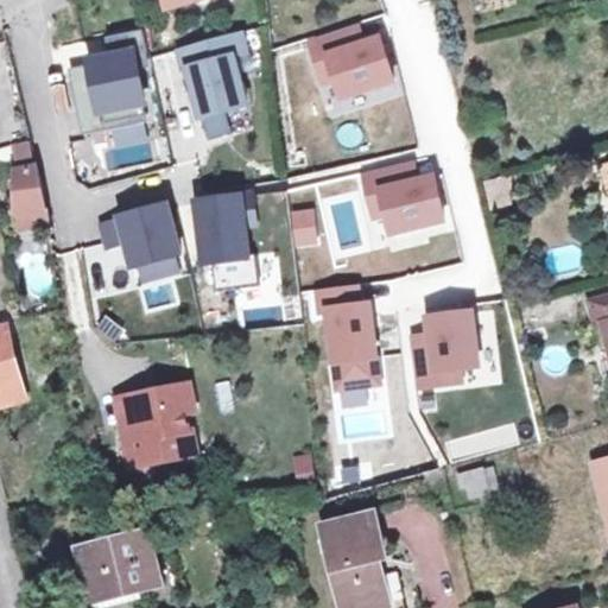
[(168,0),(172,13),(207,0),(168,0)]
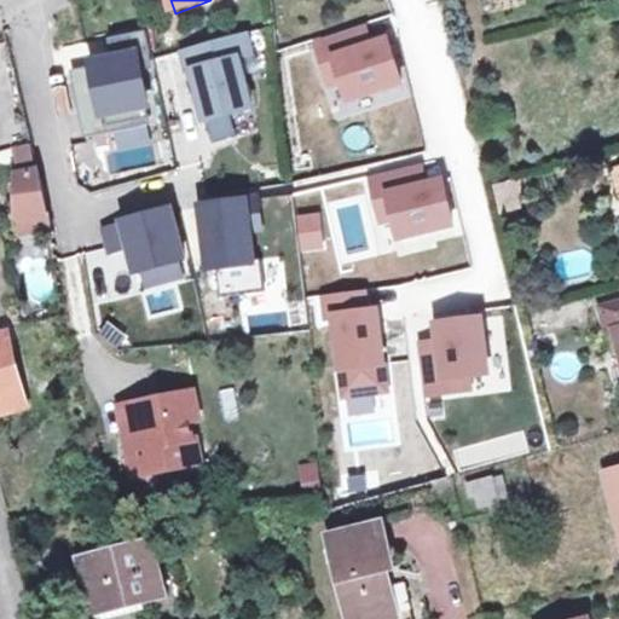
[(372,24),(312,44),(327,88),(340,84),(346,100),(405,81),(389,33),(377,38),(372,24)]
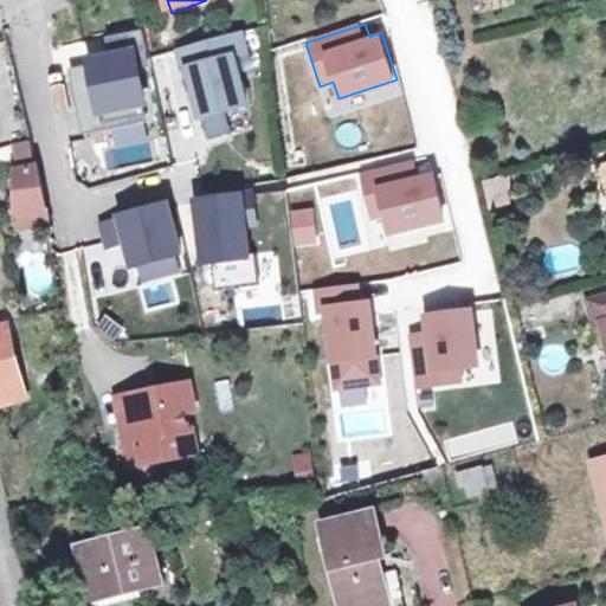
[(244,30),(176,49),(195,116),(250,101),(236,56),(250,51),(244,30)]
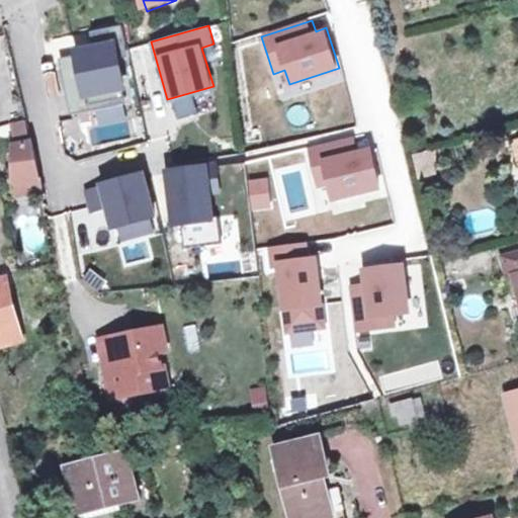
[(60,58),(71,112),(126,101),(123,87),(127,86),(117,35),(73,45),(75,55),(60,58)]
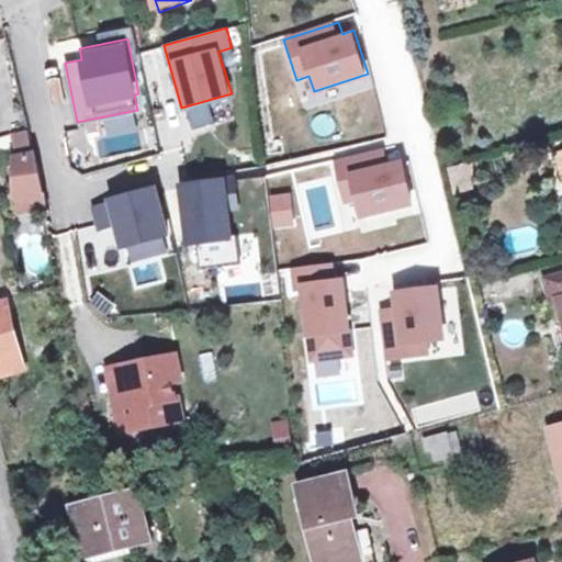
[(29,127),(10,132),(12,148),(32,145),(29,127)]
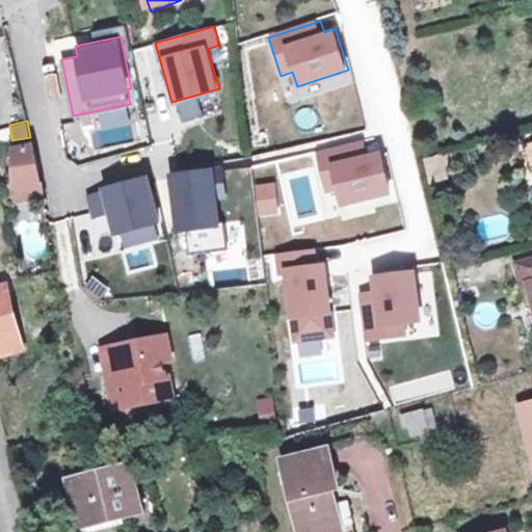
[(356,148),(318,156),(324,185),(340,182),(344,201),(391,191),(382,149),(358,154),(356,148)]
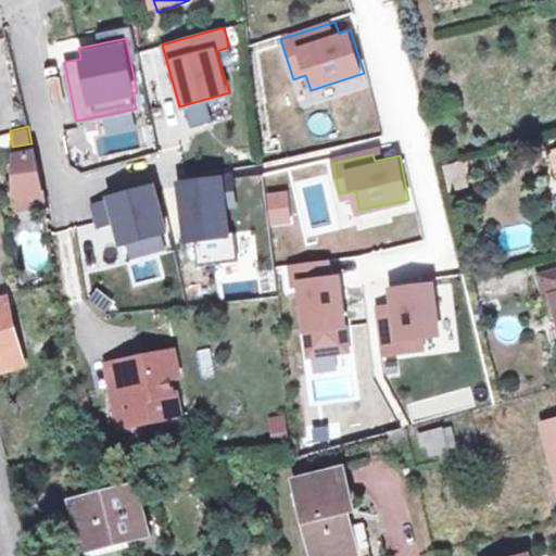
[(33,159),(16,162),(16,194),(0,200),(0,216),(3,228),(45,215),(33,159)]
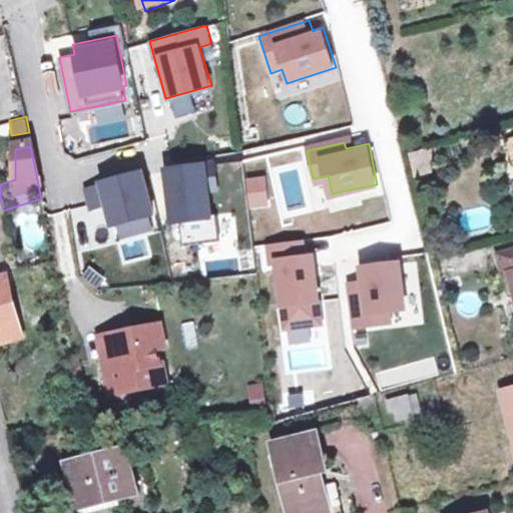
[(215,164),(165,169),(171,221),(180,220),(183,243),(220,239),(218,214),(211,214),(209,191),(218,191),(215,164)]
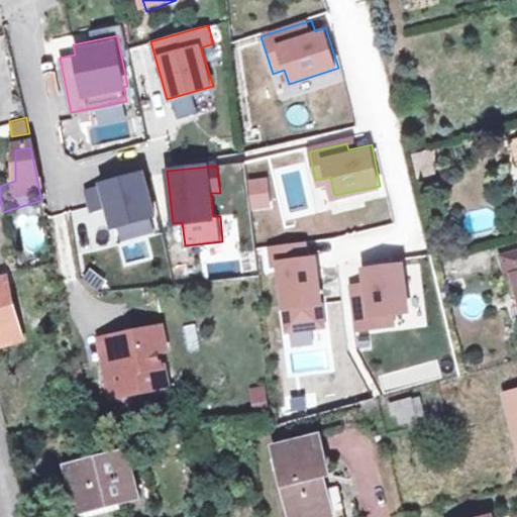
[(143,175),(84,190),(90,211),(102,208),(108,226),(154,213),(143,175)]
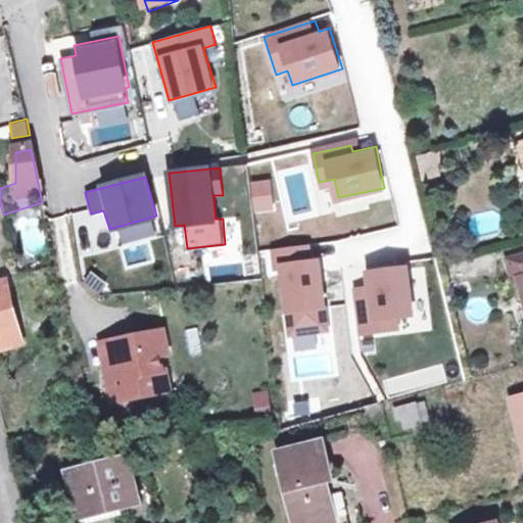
[(312,256),(275,260),(276,277),(282,276),(289,335),(327,331),(321,270),(314,271),(312,256)]
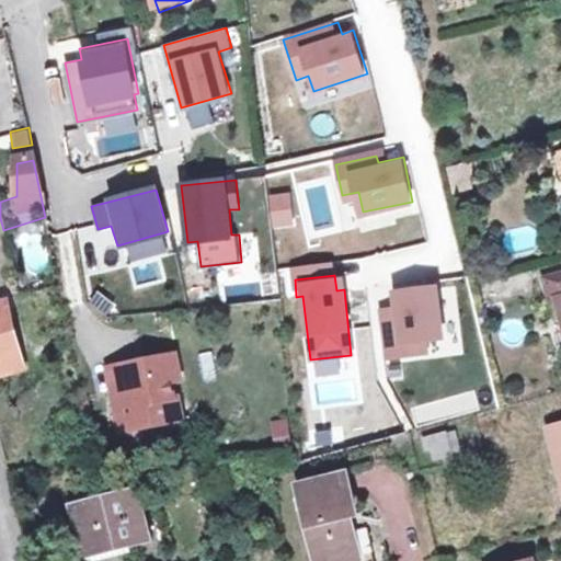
[(560,277),(542,283),(548,302),(554,301),(560,324),(560,277)]
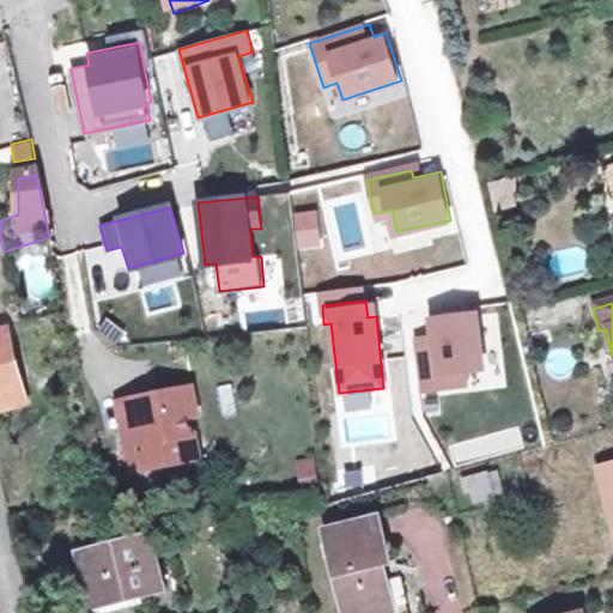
[(416,341),(422,392),(466,387),(465,368),(486,365),(479,308),(430,314),(434,339),(416,341)]
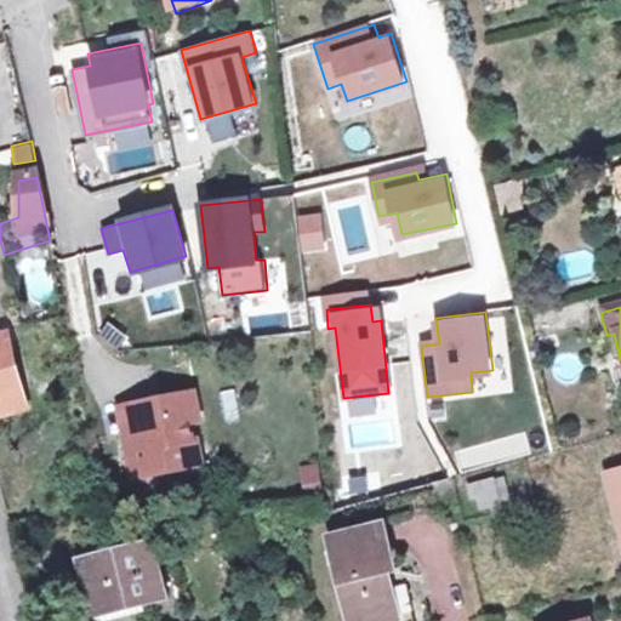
[(0,415),(17,411),(12,389),(16,387),(9,353),(5,353),(1,337),(0,337),(0,415)]
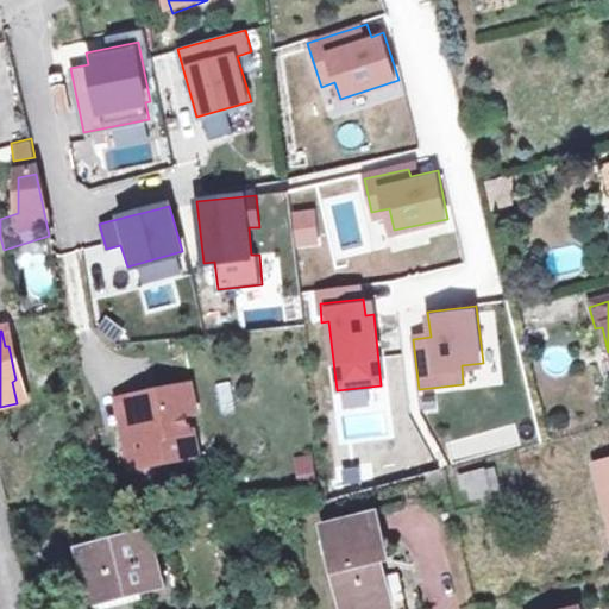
[(189,385),(137,396),(142,427),(120,432),(129,470),(181,460),(177,437),(188,435),(184,416),(195,414),(189,385)]
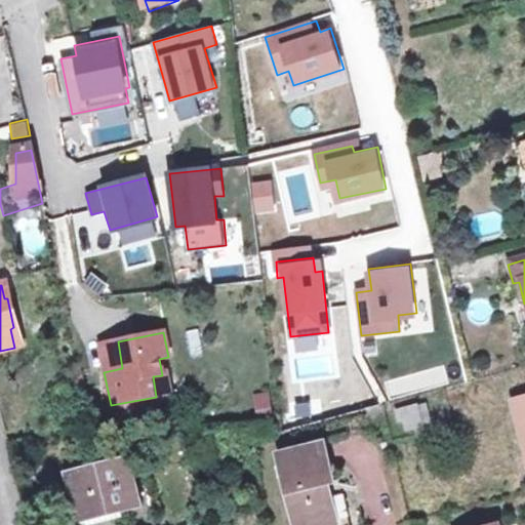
[(122,368),(118,341),(98,345),(104,372),(122,368)]
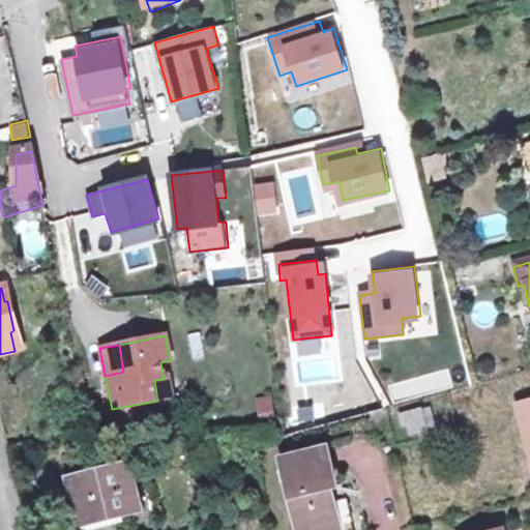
[(154,380),(157,401),(173,398),(169,378),(164,379),(154,380)]
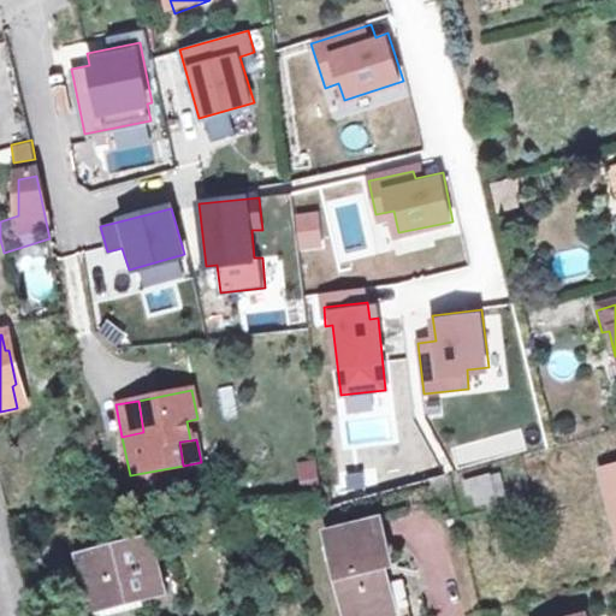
[(314,457),(294,461),(300,490),(320,486),(314,457)]
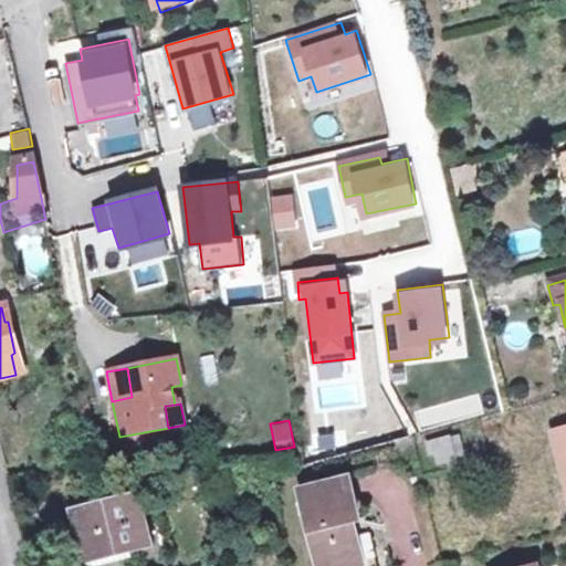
[(565,428),(551,431),(565,502),(565,428)]
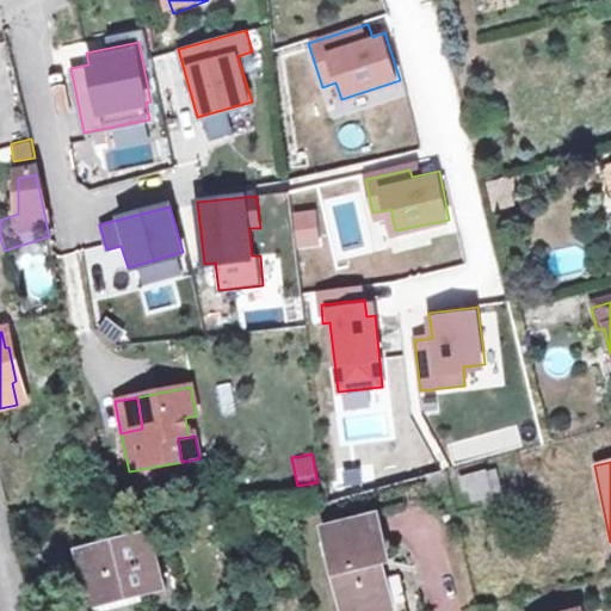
[(460,475),(467,501),(501,492),(494,466),(460,475)]
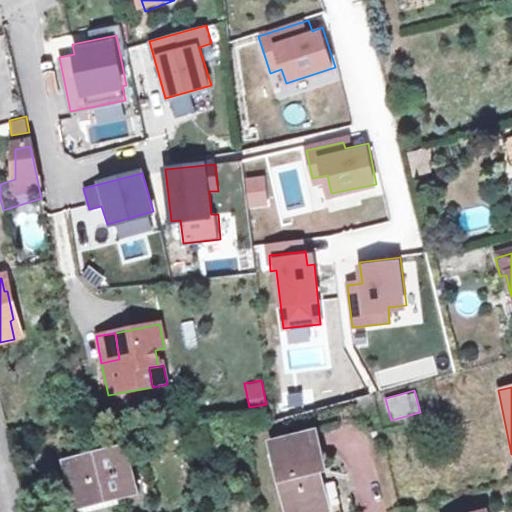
[(310,433),(268,443),(284,511),(320,511),(324,511),(314,472),(319,470),(310,433)]
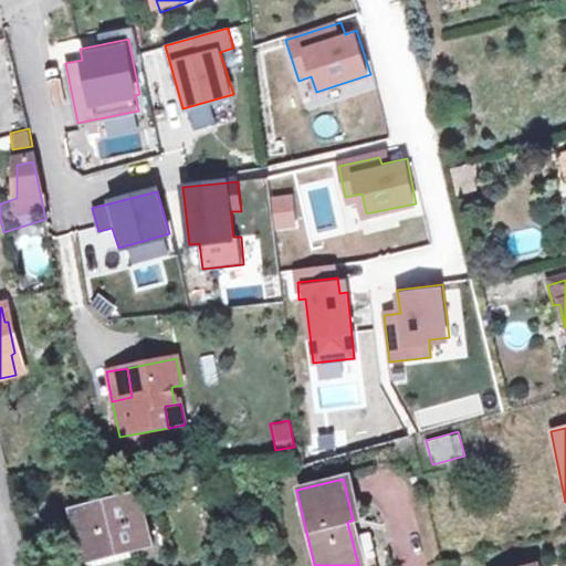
[(136,488),(70,502),(80,553),(146,537),(136,488)]
